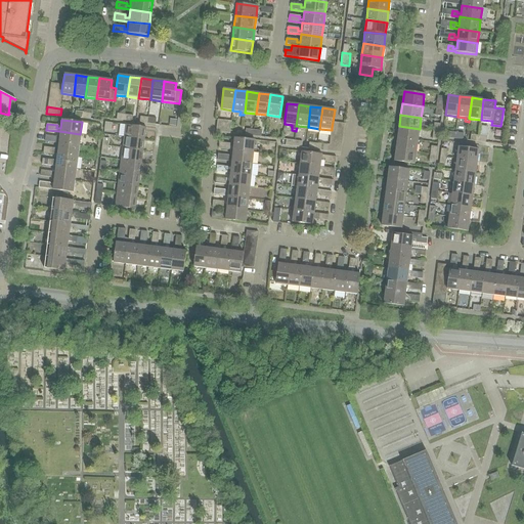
[(124,137),(144,140),(145,128),(125,125),(124,137)]
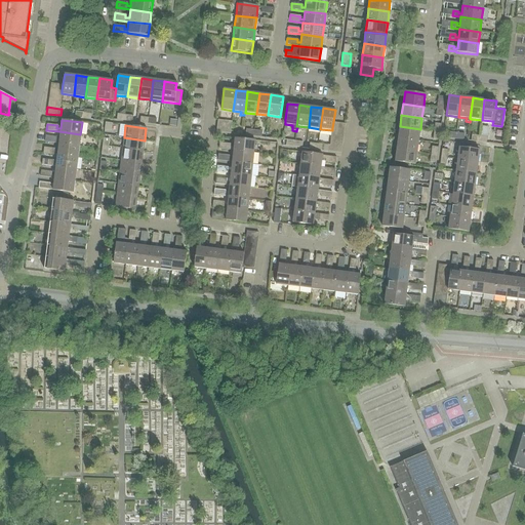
[(400,126),(398,138),(418,142),(420,129),(400,126)]
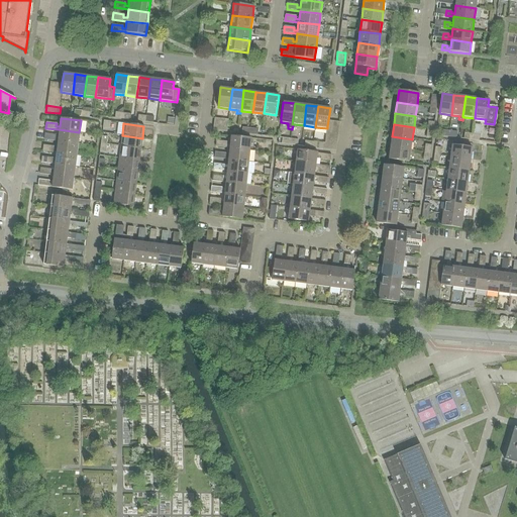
[(43,140),(58,141),(78,143),(79,132),(59,129),(58,138),(55,138),(55,135),(44,133),(43,140)]
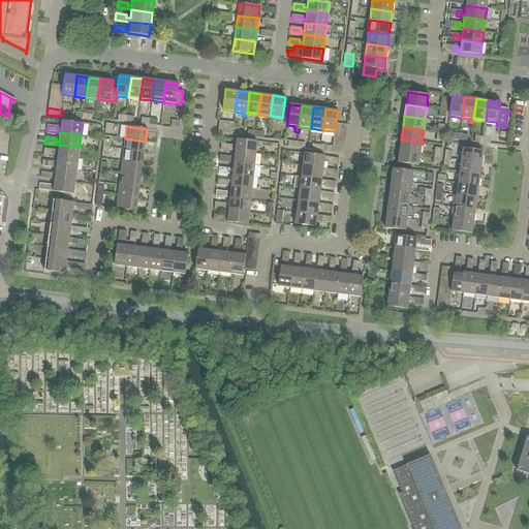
[(144,153),(146,142),(125,138),(124,145),(123,150),(144,153)]
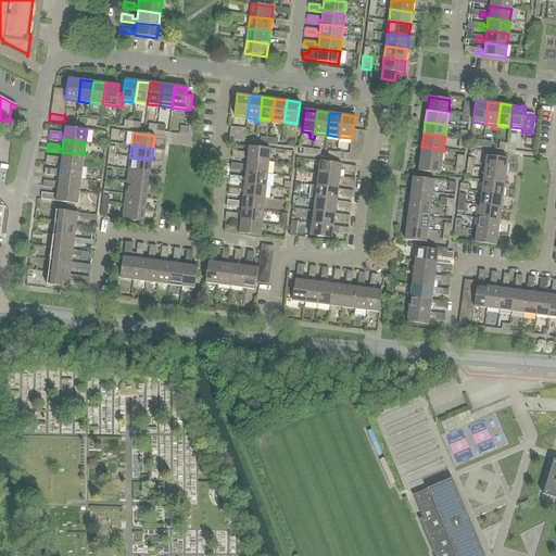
[(270,152),(270,149),(248,147),(248,152),(247,155),(243,155),(243,152),(232,151),(231,158),(247,160),(269,162),(270,152)]
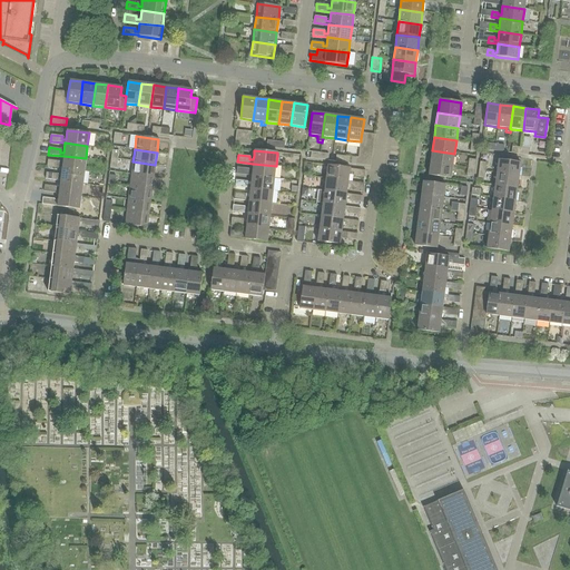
[(454,154),(432,150),(431,163),(453,165),(454,154)]
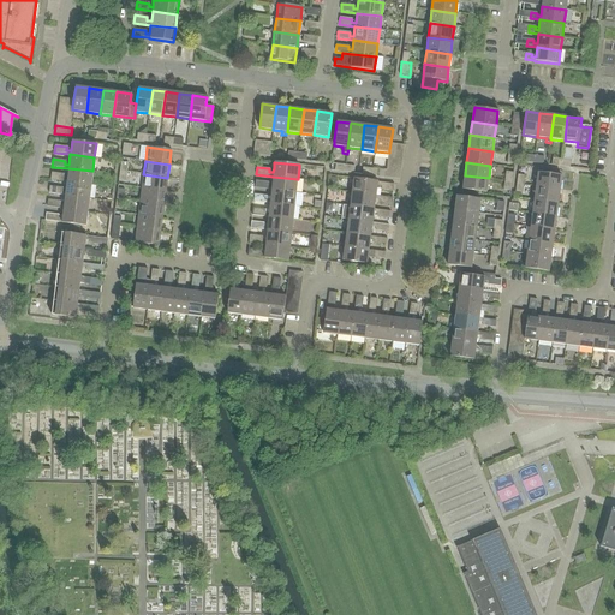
[(93,171),(69,168),(67,178),(64,178),(64,174),(52,173),(51,180),(67,181),(91,185),(93,171)]
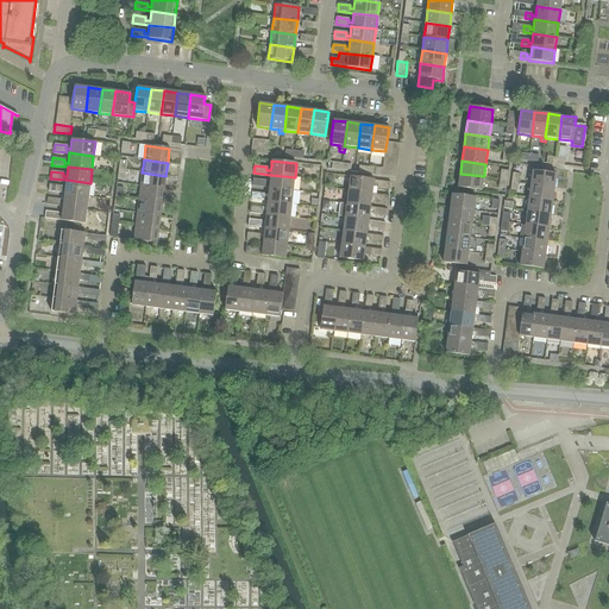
[(532,171),(531,184),(554,188),(557,174),(532,171)]
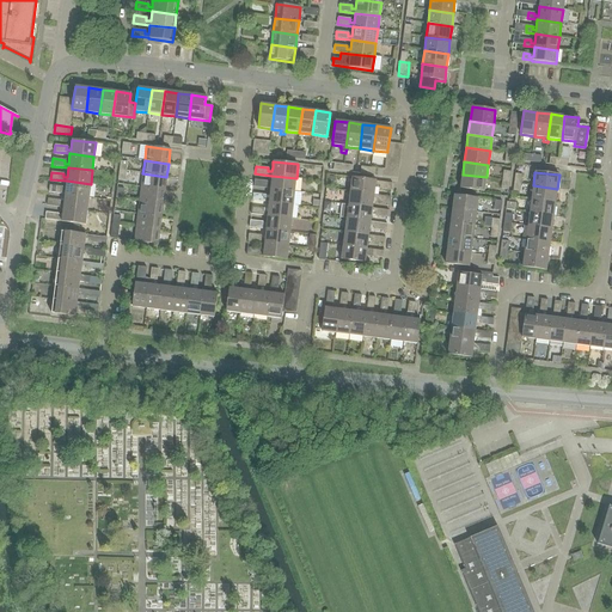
[(165,190),(166,177),(142,173),(141,188),(165,190)]
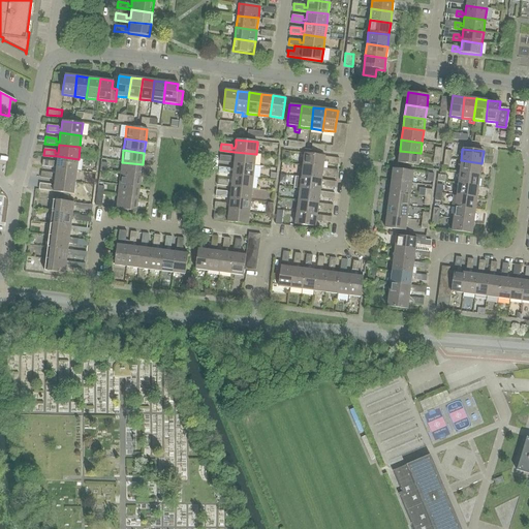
[(421,153),(400,151),(398,162),(418,165),(421,153)]
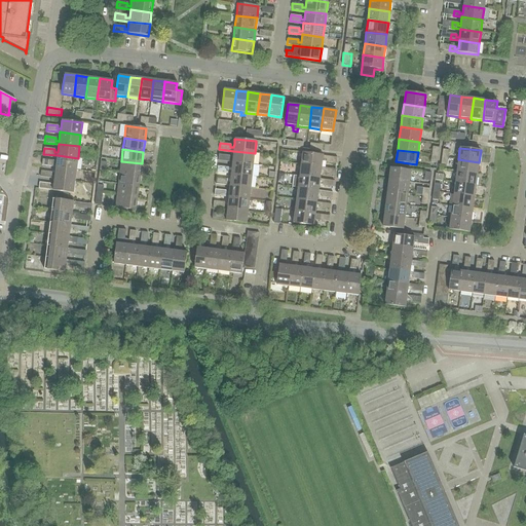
[(219,155),(218,161),(232,162),(254,164),(255,153),(233,151),(232,159),(229,158),(229,156),(219,155)]
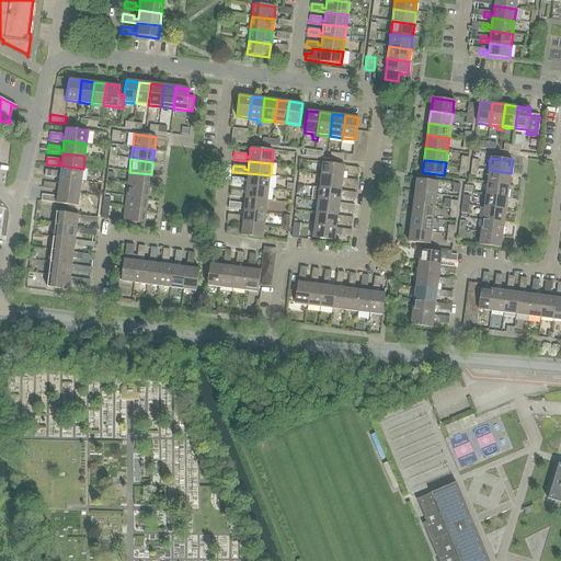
[(358,174),(359,168),(322,162),(321,175),(343,179),(344,170),(347,170),(347,173),(358,174)]
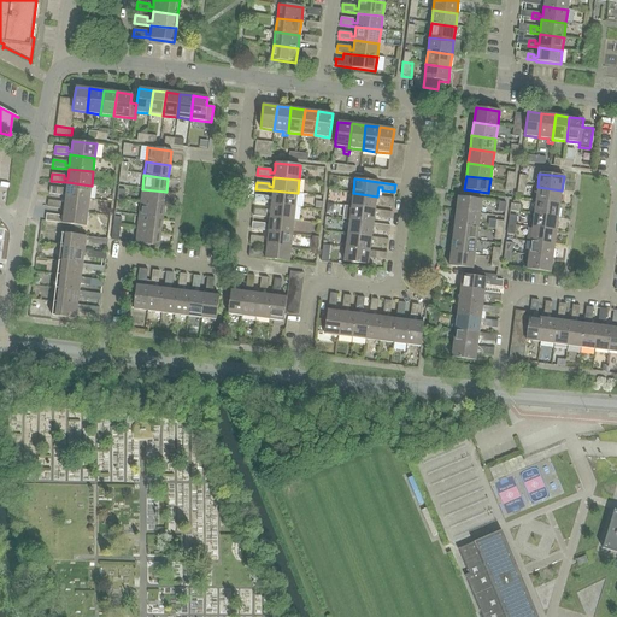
[(92,186),(68,182),(65,193),(62,192),(63,189),(50,187),(50,194),(65,197),(89,199),(92,186)]
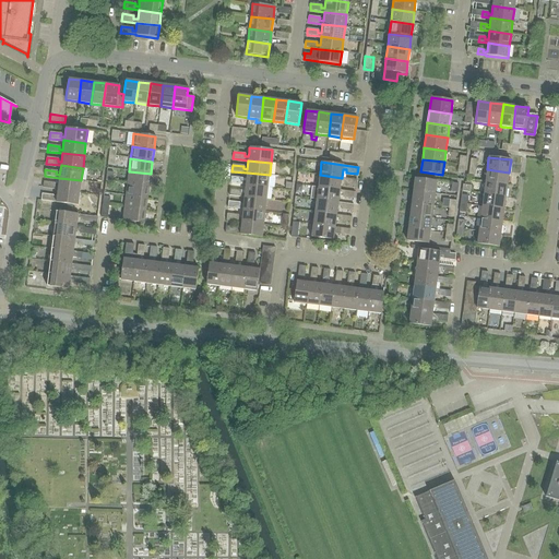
[(509,173),(487,169),(485,182),(508,185),(509,173)]
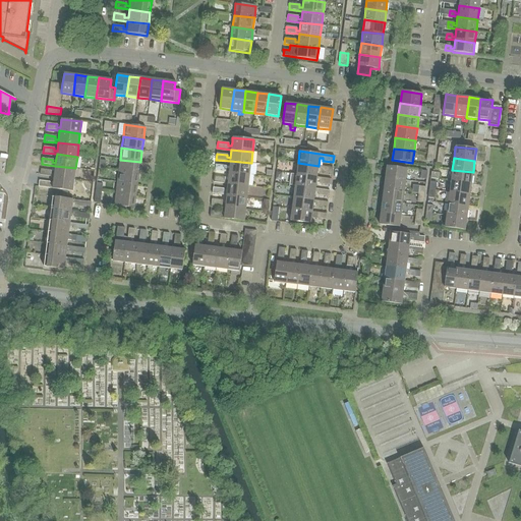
[(138,173),(140,162),(120,160),(118,171),(138,173)]
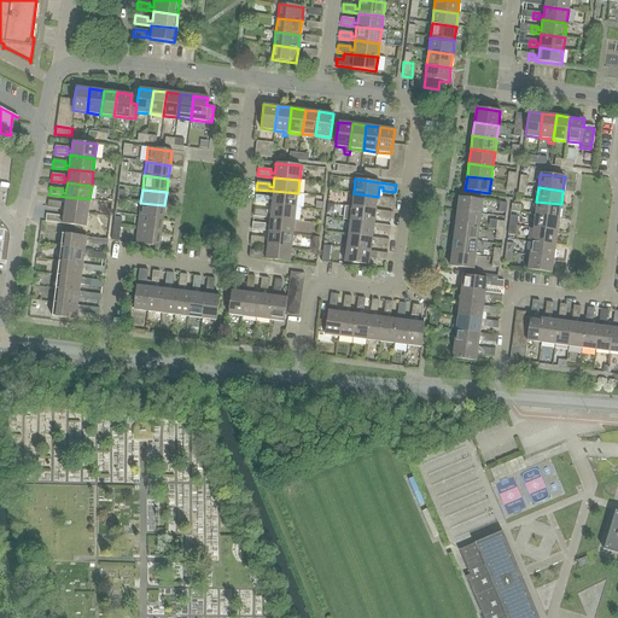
[(256,196),(255,203),(272,205),(296,208),(298,193),(273,191),(272,200),(268,200),(268,197),(256,196)]
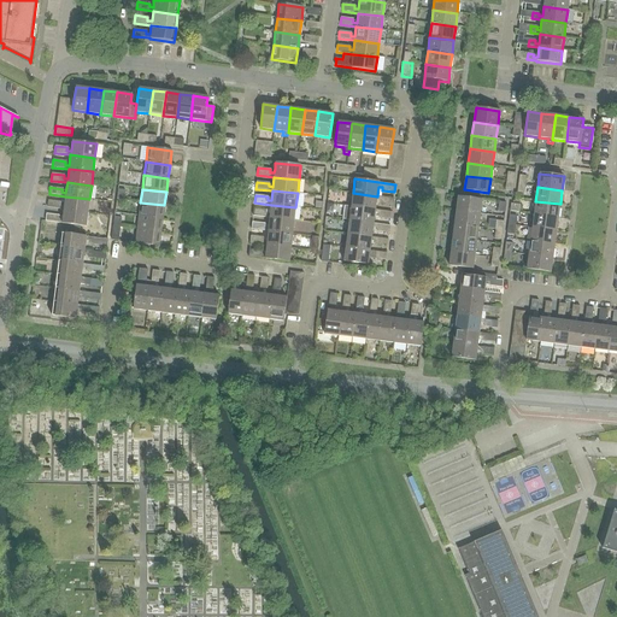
[(377,197),(353,193),(351,206),(375,210),(376,200),(381,201),(380,204),(393,206),(393,199),(377,197)]
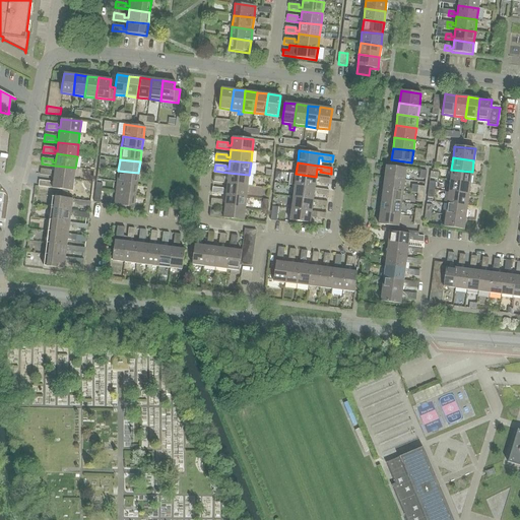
[(40,170),(40,175),(54,177),(74,180),(75,168),(55,166),(54,174),(51,174),(51,171),(40,170)]
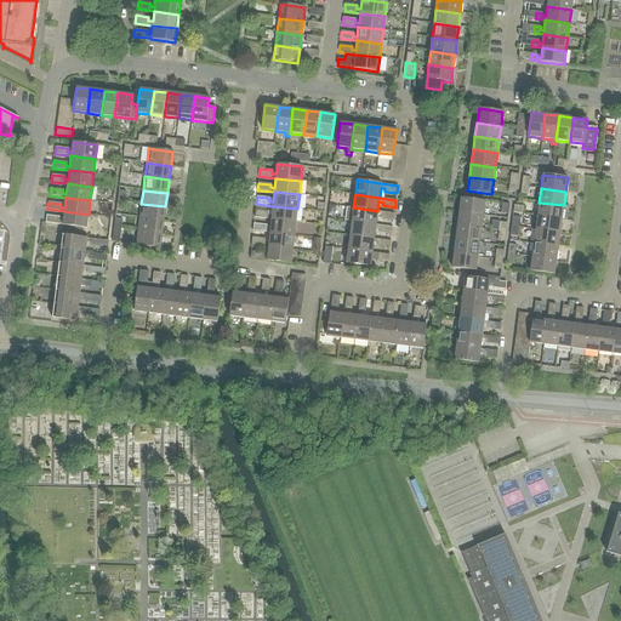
[(461,198),(459,212),(483,215),(485,201),(461,198)]
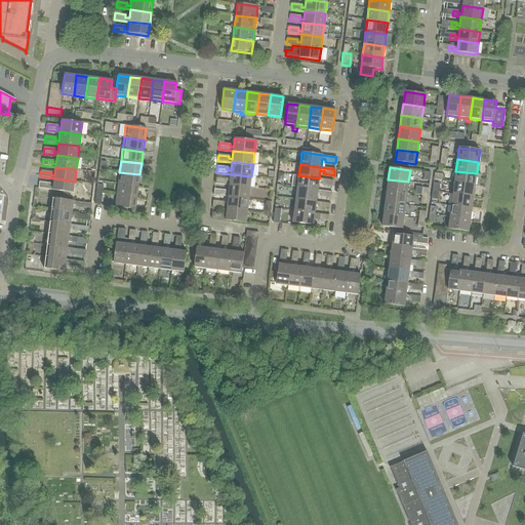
[(477,173),(455,171),(454,183),(475,186),(477,173)]
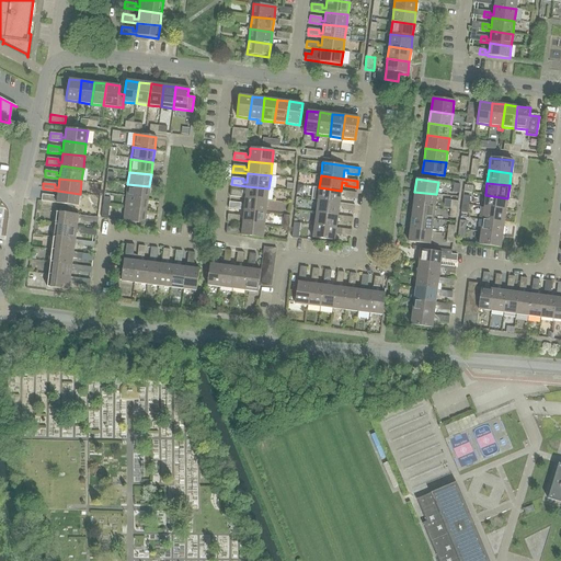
[(148,199),(149,186),(127,184),(126,196),(148,199)]
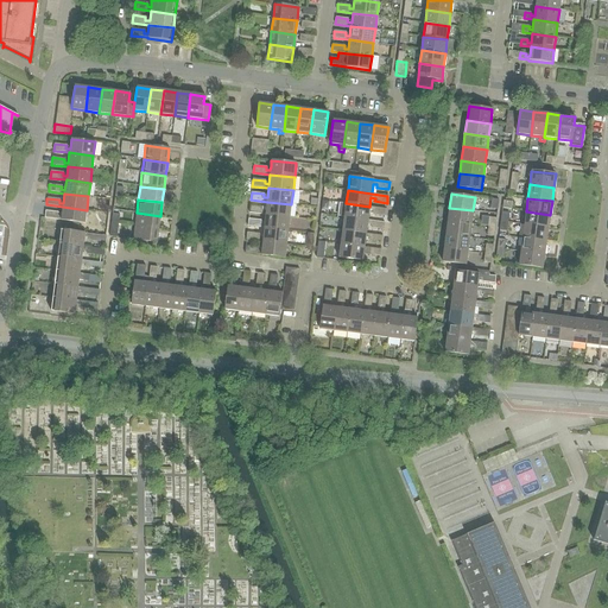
[(249,207),(249,213),(266,215),(290,217),(291,204),(267,202),(266,211),(261,210),(263,208),(249,207)]
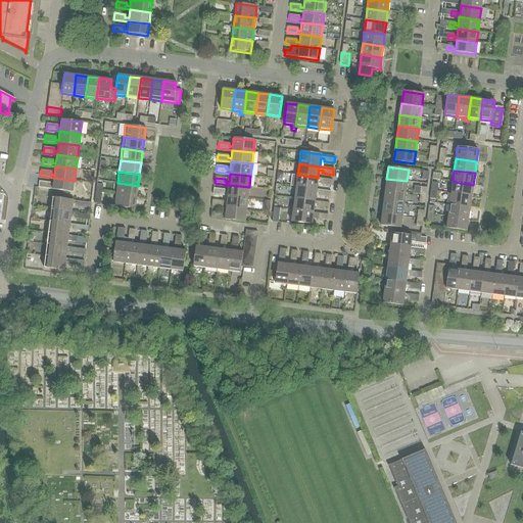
[(296,187),(317,190),(318,182),(321,182),(321,185),(331,186),(332,180),(318,178),(297,175),(292,175),(291,186),(296,187)]
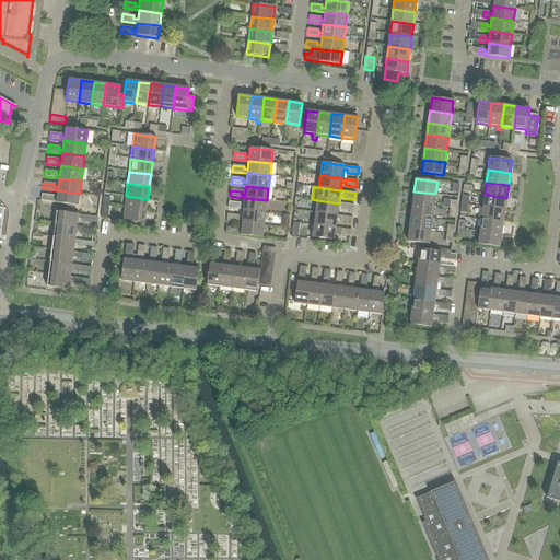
[(42,201),(44,201),(47,202),(56,203),(57,203),(72,206),(78,206),(80,194),(58,190),(57,199),(53,199),(54,196),(42,195),(42,201)]
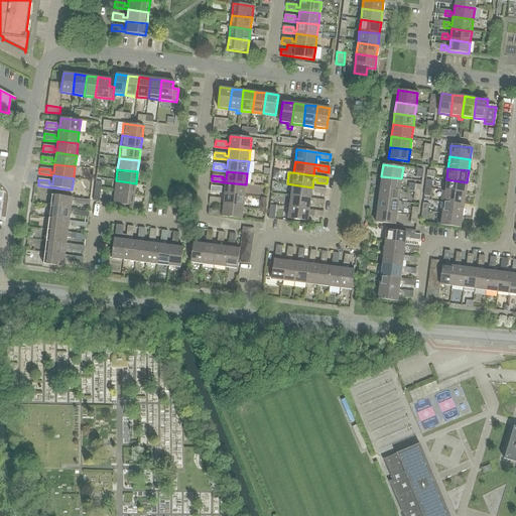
[(401,178),(381,176),(380,187),(400,190),(401,178)]
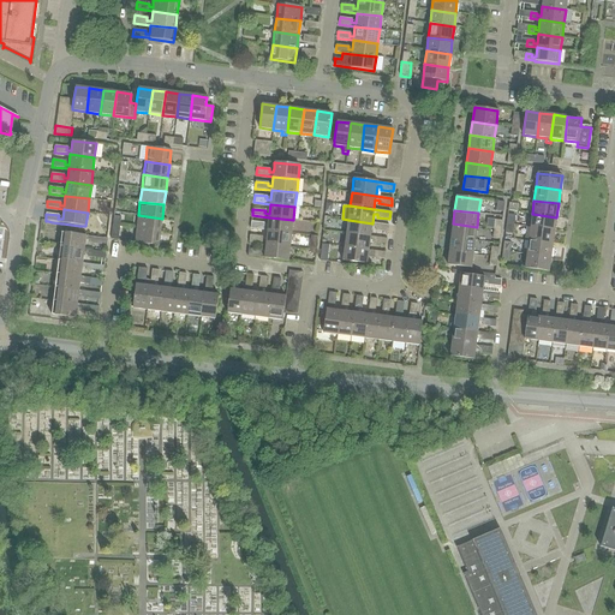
[(556,218),(532,214),(530,227),(555,231),(556,218)]
